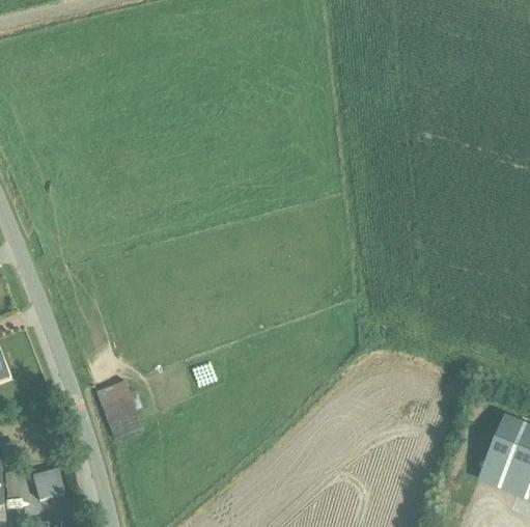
[(0,378),(8,375),(0,353),(0,378)]
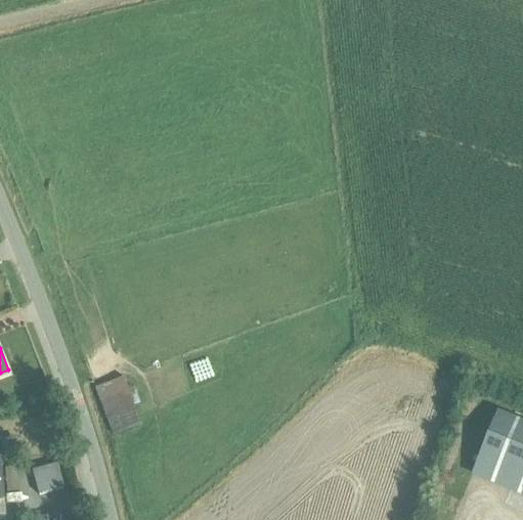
[(124,375),(95,384),(113,431),(140,422),(134,403),(140,401),(135,384),(133,384),(131,380),(126,382),(124,375)]
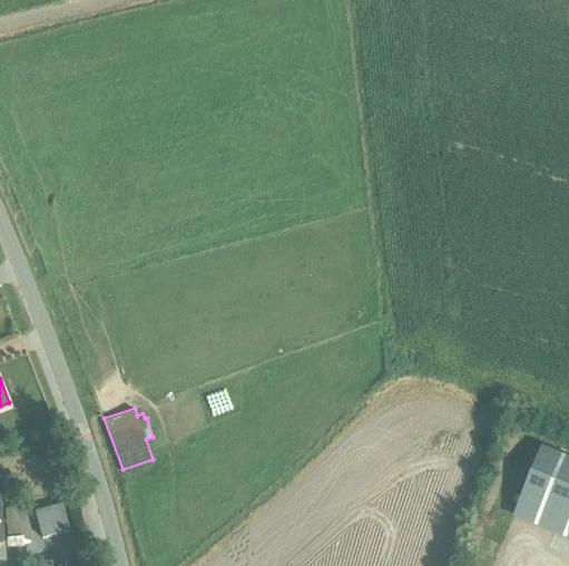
[(568,456),(540,445),(511,515),(531,523),(527,532),(555,543),(558,534),(568,537),(568,456)]
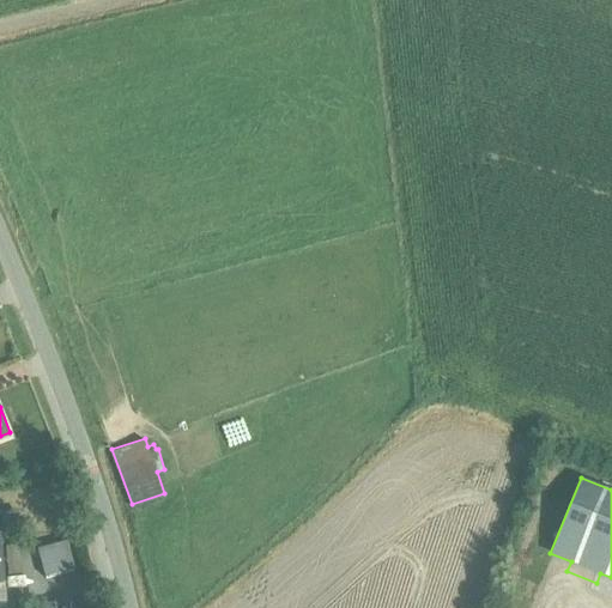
[(66,539),(36,547),(44,575),(73,567),(66,539)]
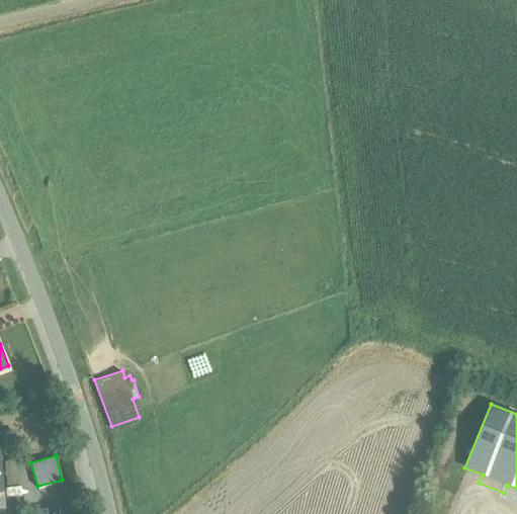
[(14,458),(4,459),(6,484),(16,483),(14,458)]
